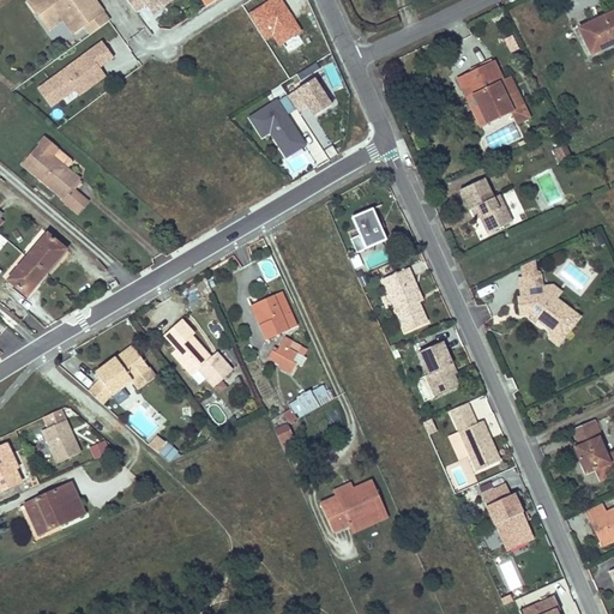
[(35,0),(30,5),(42,22),(62,7),(70,8),(84,28),(104,13),(95,0),(35,0)]
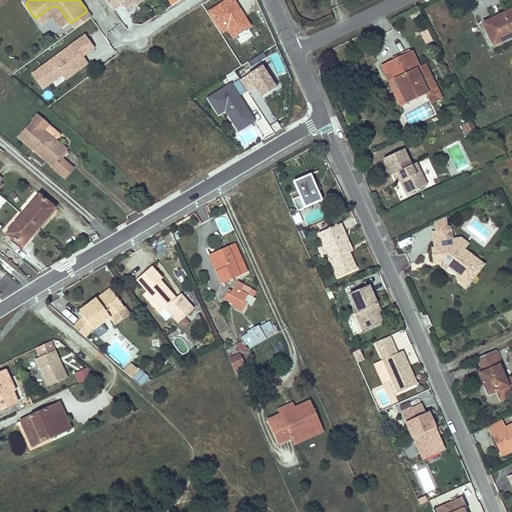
[(141,0),(106,0),(113,9),(121,3),(124,8),(135,0),(137,4),(141,0)]
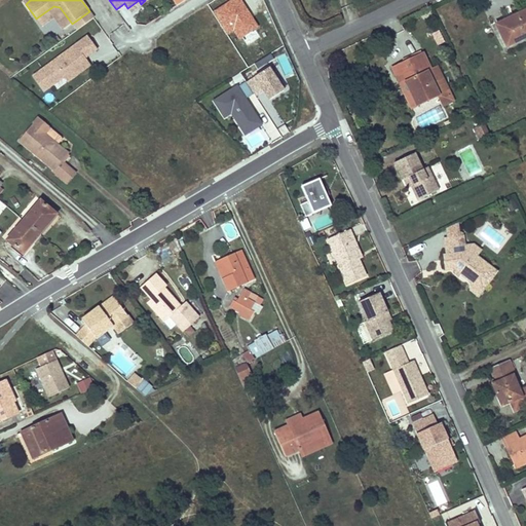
[(130,11),(141,4),(139,0),(127,8),(130,11)]
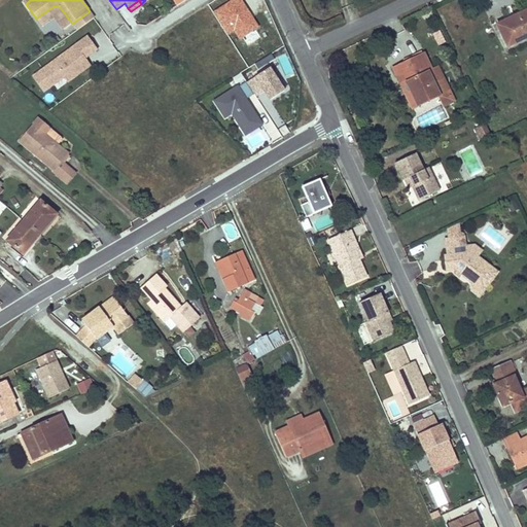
[(258,27),(242,0),(235,0),(221,9),(234,30),(239,38),(258,27)]
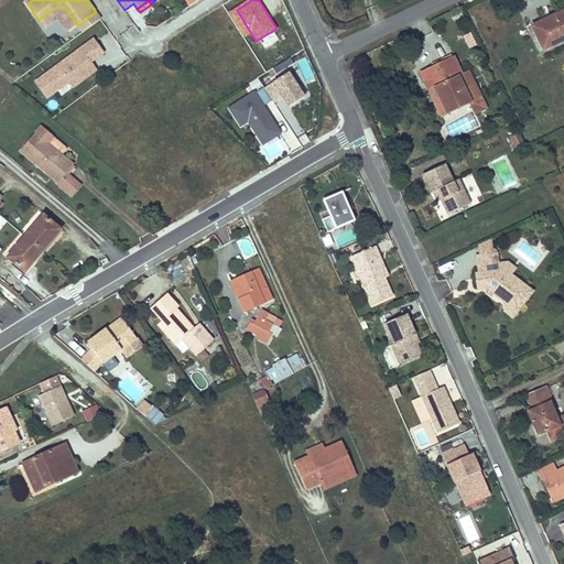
[(57,7),(39,20),(45,29),(58,19),(68,32),(77,25),(64,8),(57,7)]
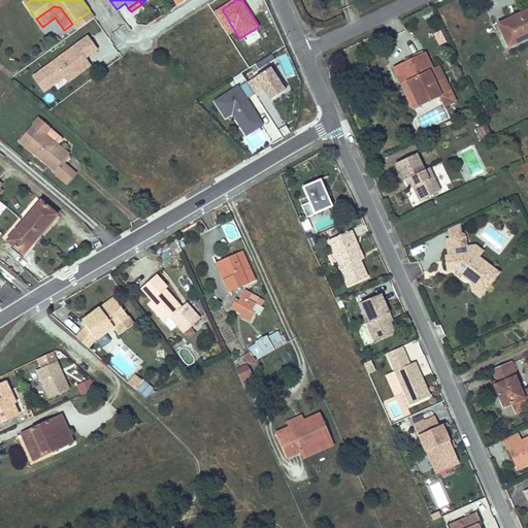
[(131,27),(137,23),(127,6),(121,10),(131,27)]
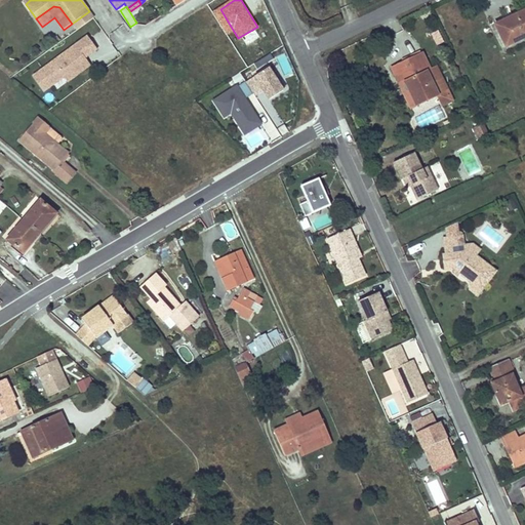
[(233,30),(220,9),(214,12),(228,33),(233,30)]
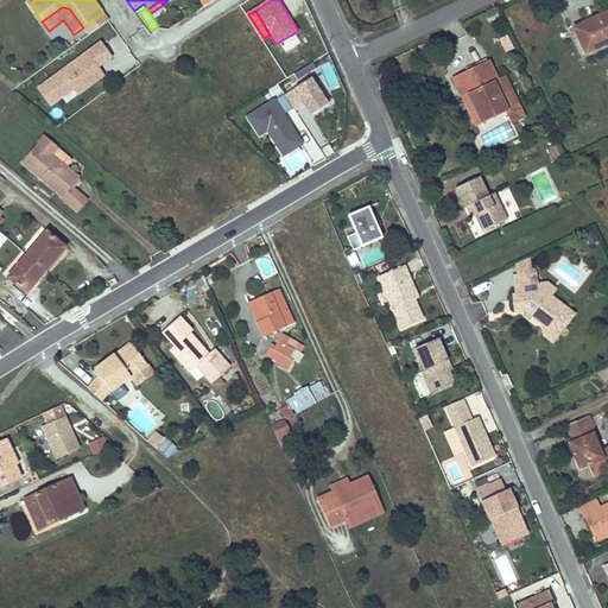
[(584,27),(575,31),(586,52),(607,42),(607,11),(582,24),(584,27)]
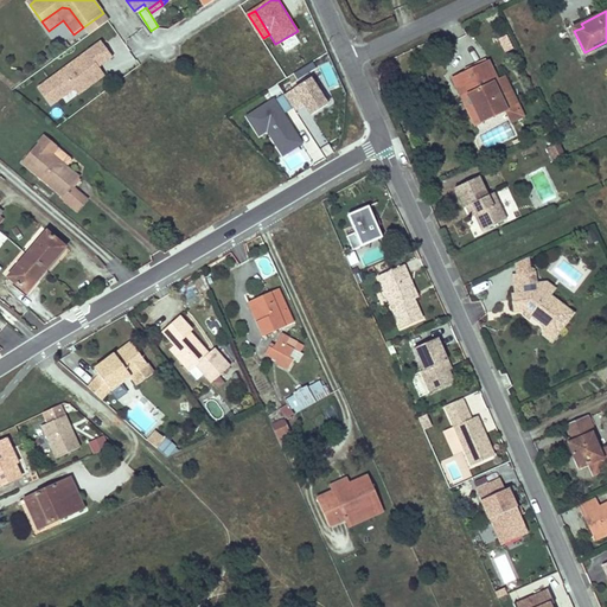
[(135,56),(153,46),(145,30),(126,39),(135,56)]
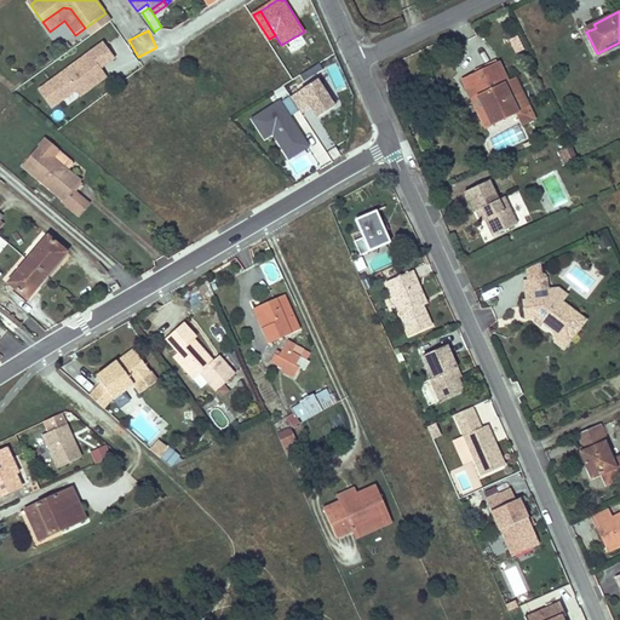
[(96,74),(102,70),(99,68),(97,64),(101,62),(103,65),(114,57),(102,41),(38,89),(51,107),(74,90),(86,81),(91,87),(101,80),(96,74)]
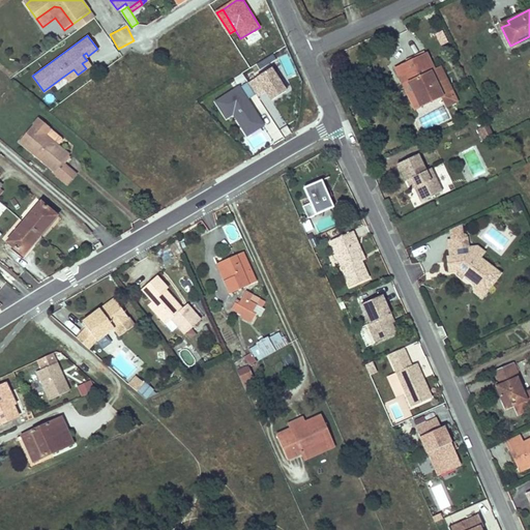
[(395,68),(404,85),(409,83),(419,106),(441,96),(450,91),(444,80),(435,84),(431,72),(434,70),(425,54),(395,68)]
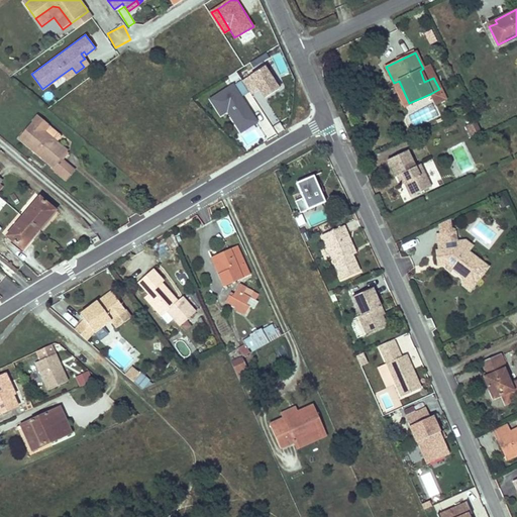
[(265,66),(242,80),(249,92),(251,94),(261,89),(266,97),(280,88),(265,66)]
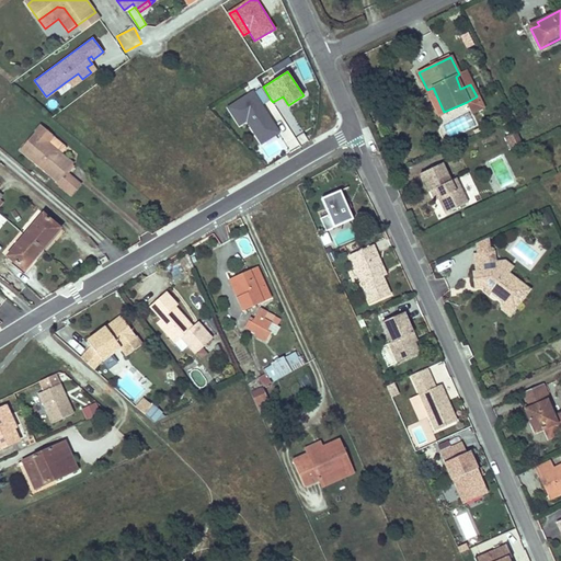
[(465,72),(459,75),(456,77),(460,89),(470,84),(465,72)]
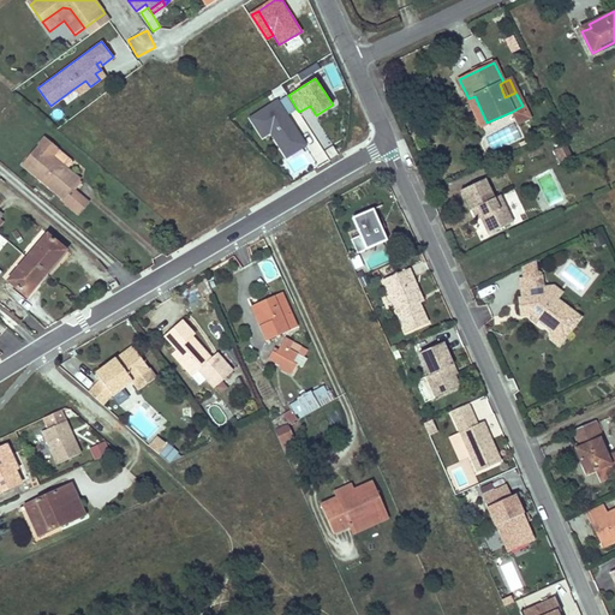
[(78,95),(90,87),(85,81),(73,89),(78,95)]
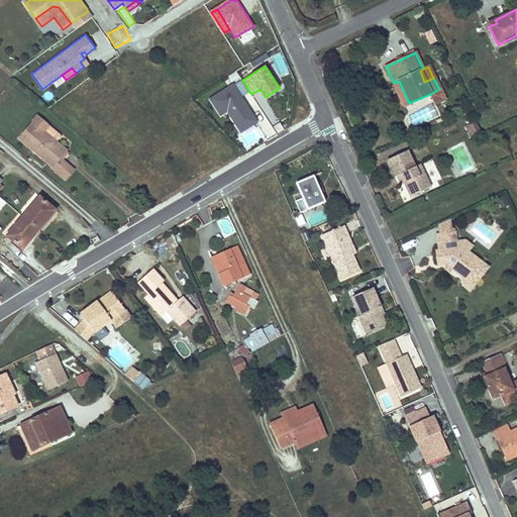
[(242,80),(212,99),(221,113),(228,109),(237,124),(252,114),(241,97),(249,92),(242,80)]
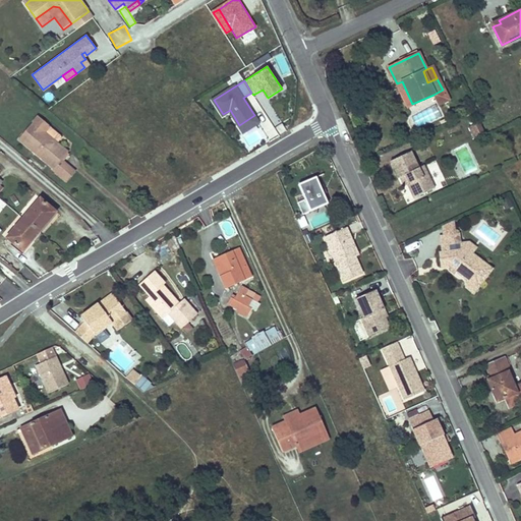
[(402,81),(397,83),(407,106),(412,104),(402,81)]
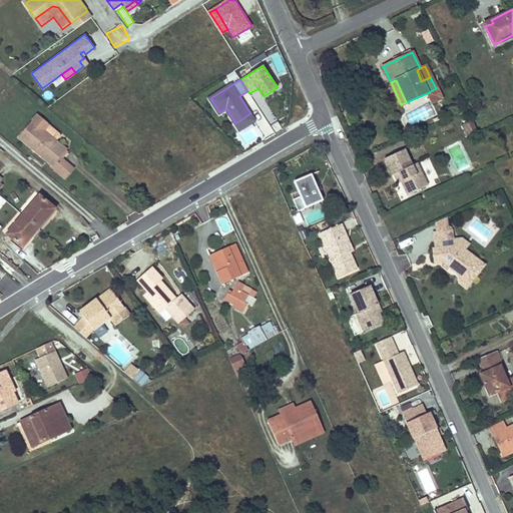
[(436,88),(427,93),(431,102),(440,97),(436,88)]
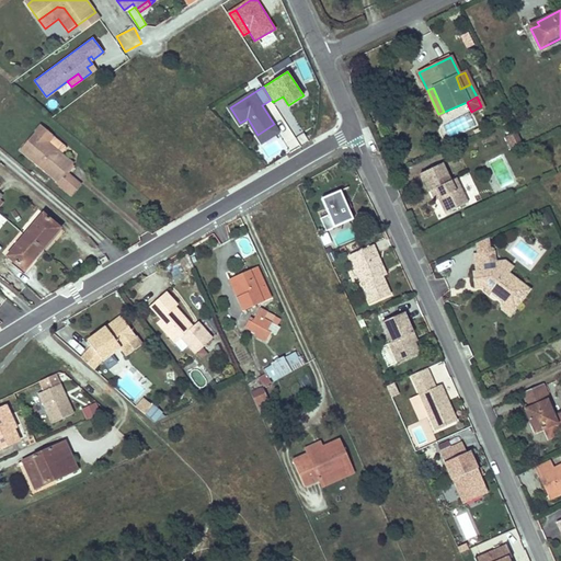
[(262,141),(278,132),(274,124),(258,135),(262,141)]
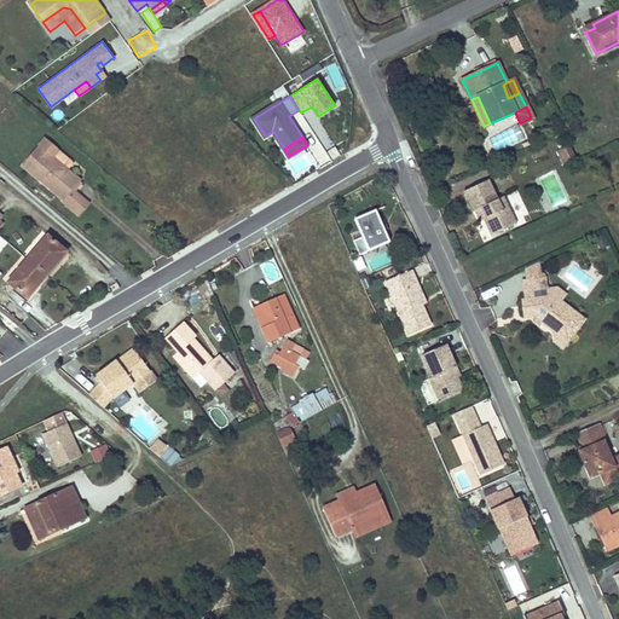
[(57,150),(44,139),(22,166),(63,201),(62,203),(77,217),(86,206),(73,194),(81,184),(79,181),(64,169),(51,158),(57,150)]
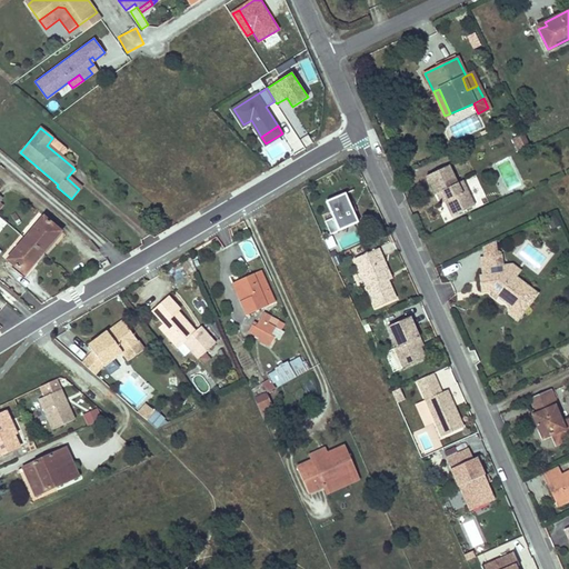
[(529,145),(523,132),(513,137),(520,149),(529,145)]
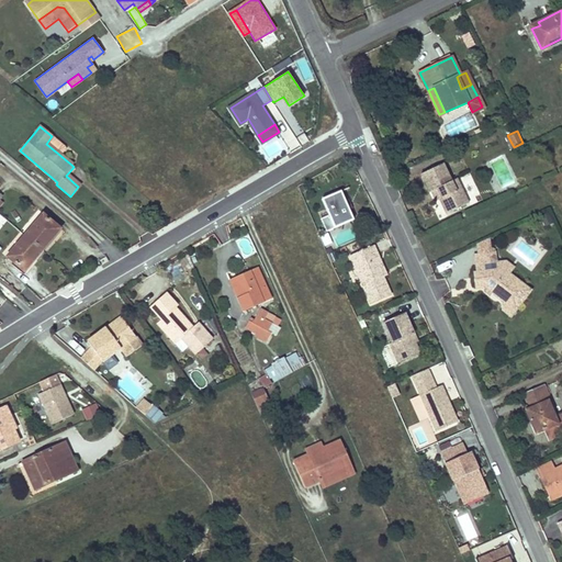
[(46,144),(58,154),(65,146),(52,136),(46,144)]
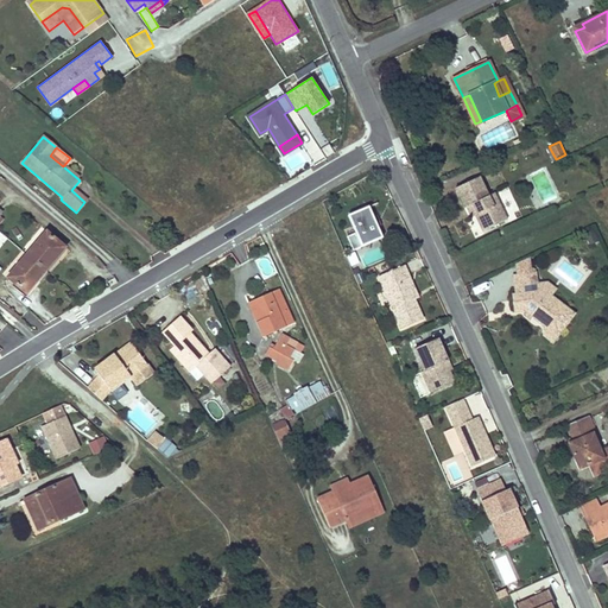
[(469,219),(475,216),(482,232),(507,220),(495,192),(488,195),(480,176),(455,188),(464,208),(469,219)]
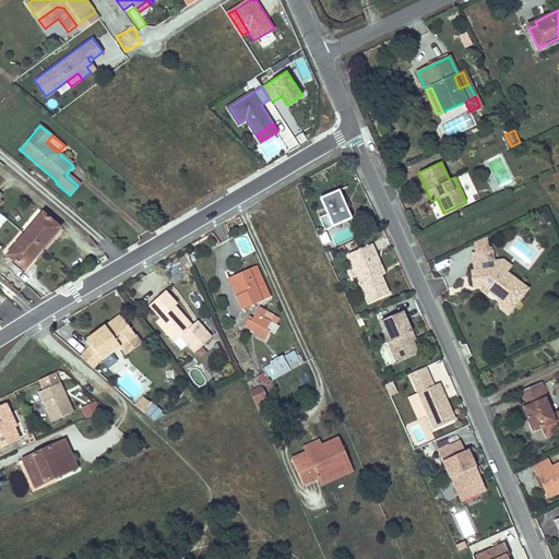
[(352,219),(340,190),(320,198),(326,213),(320,216),(325,230),(352,219)]
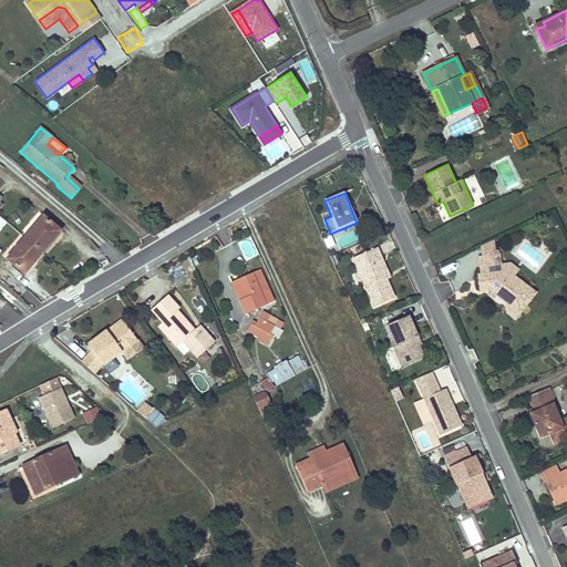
[(559,219),(554,208),(545,213),(549,224),(559,219)]
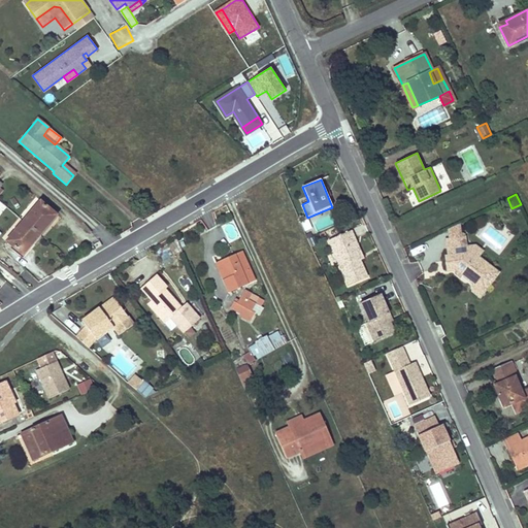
[(39,202),(7,241),(22,253),(32,241),(33,243),(46,227),(44,226),(54,215),(39,202)]
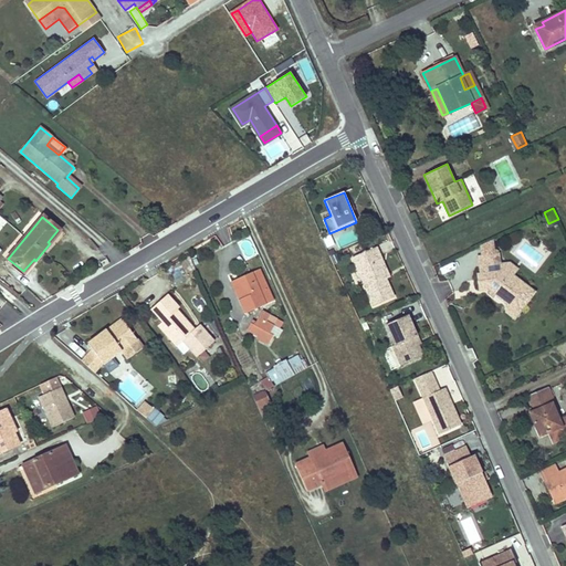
[(381,260),(376,247),(352,257),(371,305),(392,297),(385,279),(378,261),(381,260)]
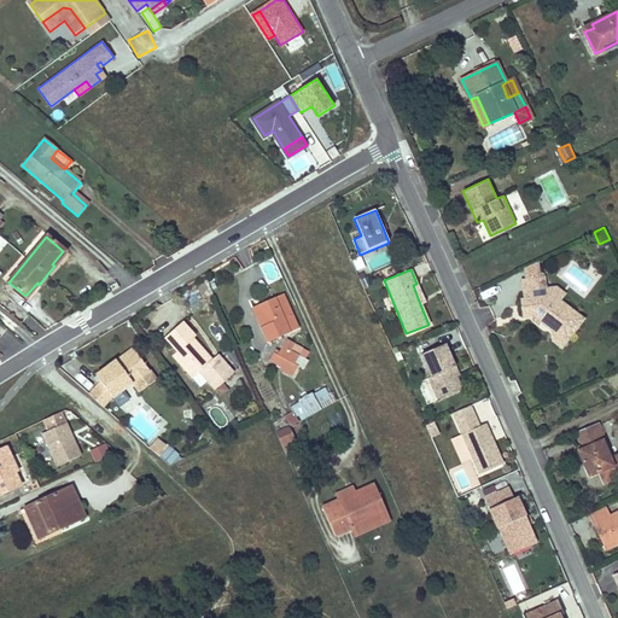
[(529,289),(543,287),(542,275),(519,279),(522,298),(519,298),(522,318),(536,316),(540,319),(538,321),(549,330),(565,342),(583,318),(559,299),(548,292),(543,292),(529,295),(529,289)]
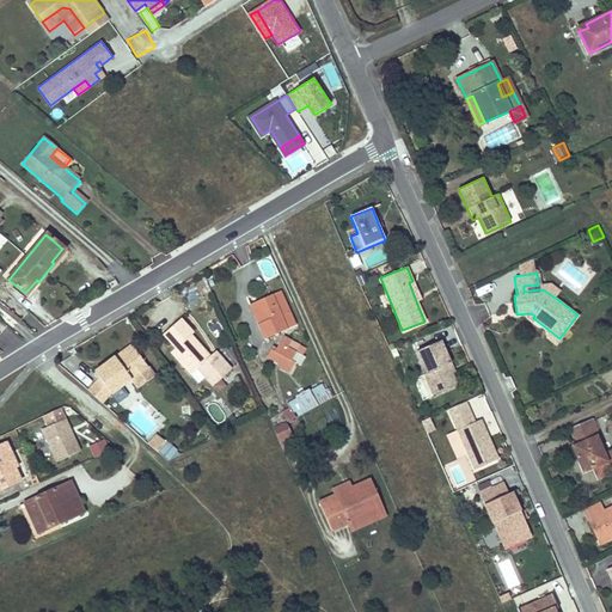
[(412,281),(409,282),(416,301),(420,300),(412,281)]
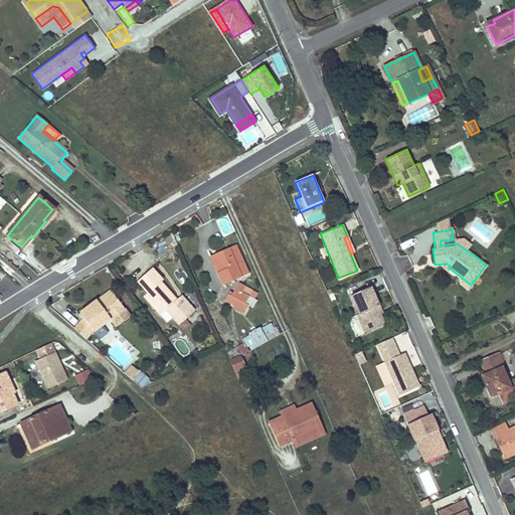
[(462,237),(453,239),(453,243),(457,243),(466,249),(470,243),(462,237)]
